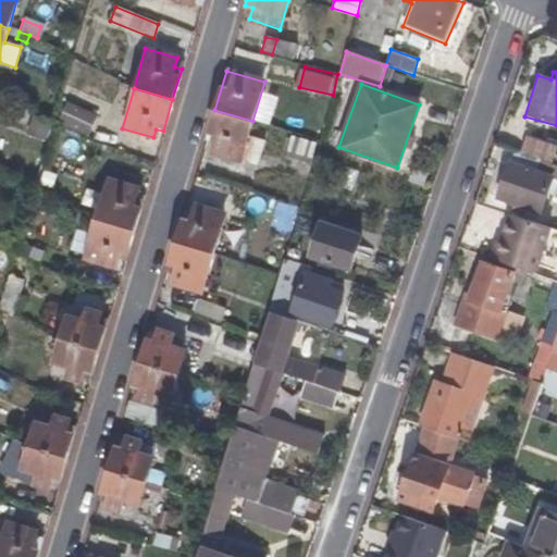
[(97,116),(66,102),(57,123),(87,137),(97,116)]
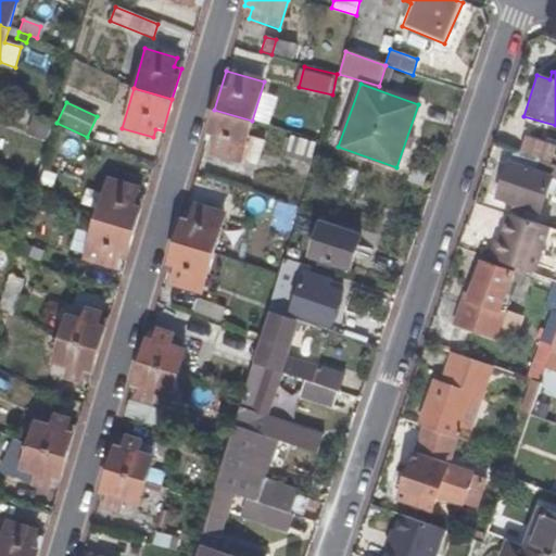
[(214,110),(207,131),(214,134),(210,150),(209,151),(256,166),(264,140),(248,136),(252,121),(214,110)]
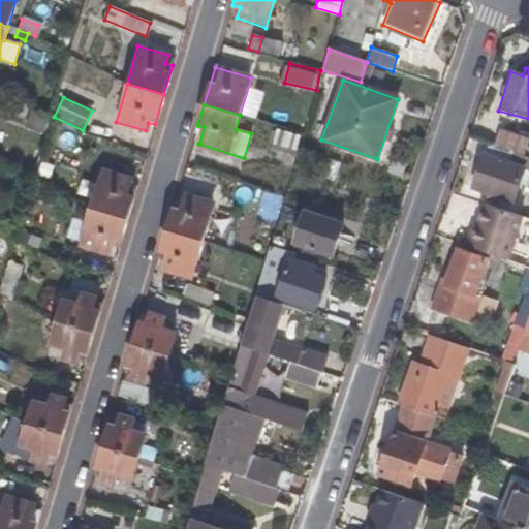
[(47,133),(54,115),(35,107),(29,127),(47,133)]
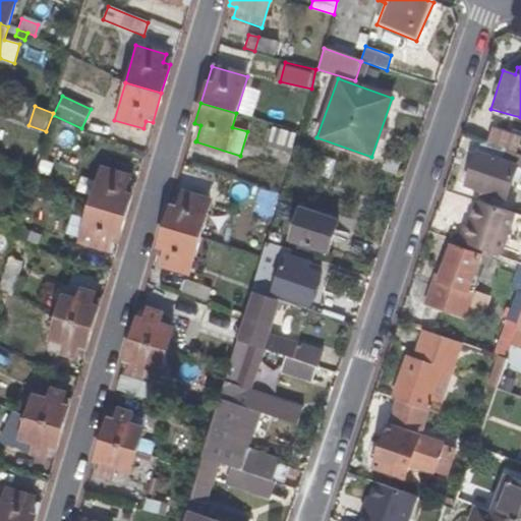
[(200,125),(194,123),(190,138),(196,140),(200,125)]
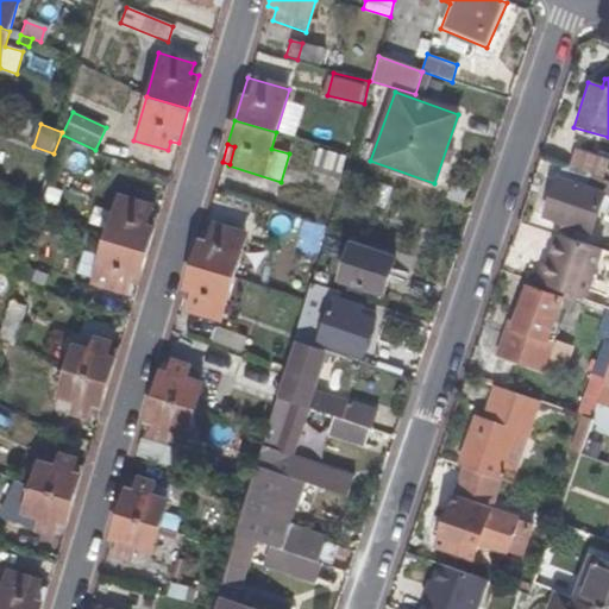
[(344,157),(318,150),(309,173),(338,180),(344,157)]
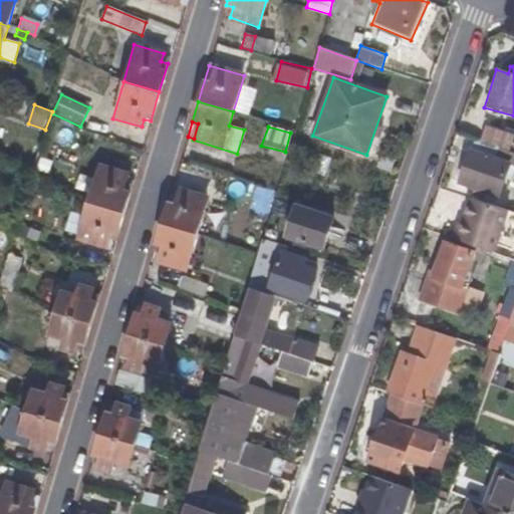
[(503,133),(485,126),(480,142),(498,148),(508,152),(513,136),(513,131),(505,127),(503,133)]
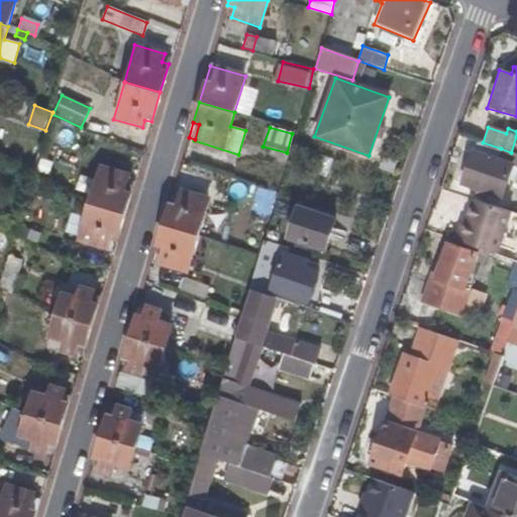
[(483,142),(477,140),(474,150),(497,160),(501,148),(483,142)]
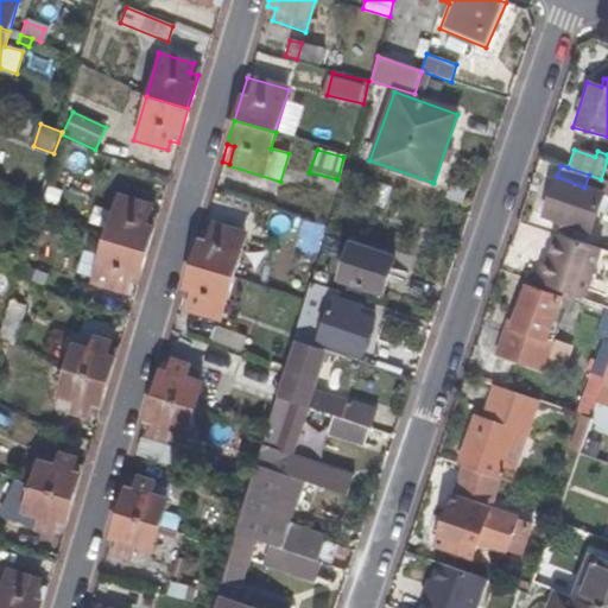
[(584,188),(557,177),(543,216),(590,233),(603,196),(607,197),(607,181),(601,179),(589,175),(584,188)]
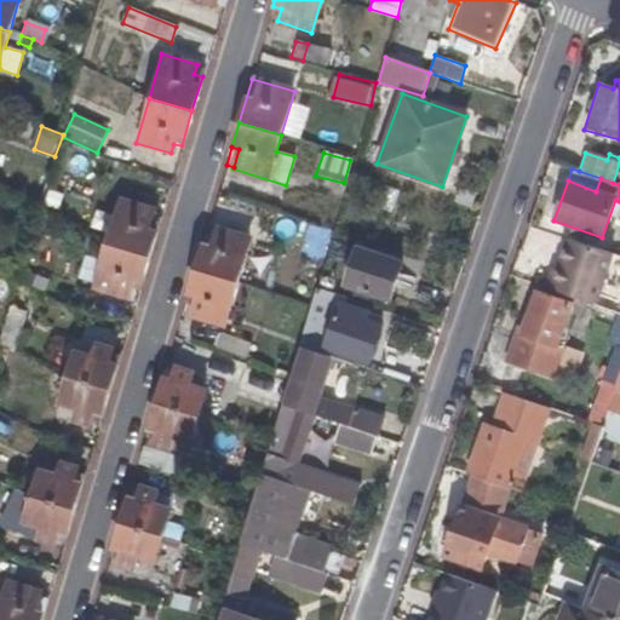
[(475,194),(460,189),(455,204),(469,208),(475,194)]
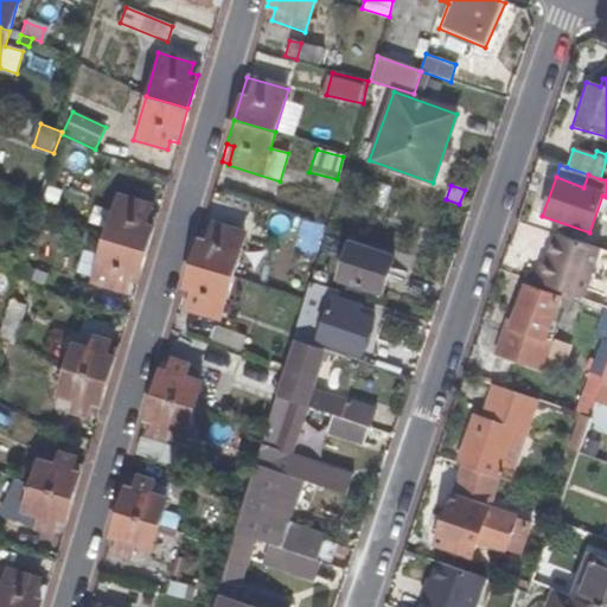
[(152,205),(116,196),(103,238),(146,251),(157,217),(149,215),(152,205)]
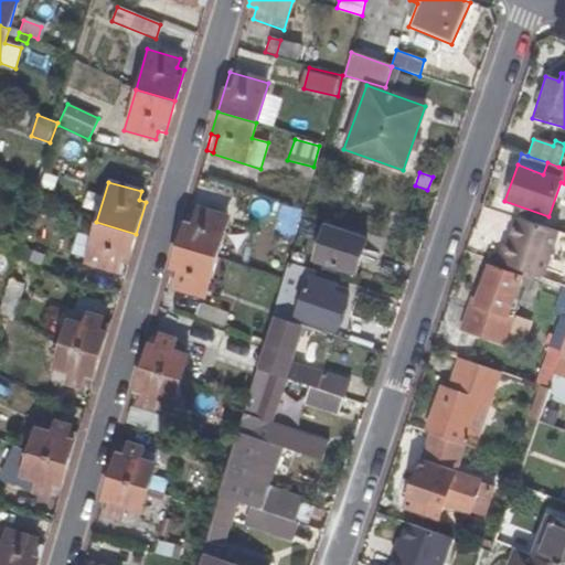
[(191,224),(184,222),(178,245),(217,256),(228,219),(200,209),(196,217),(194,216),(191,224)]
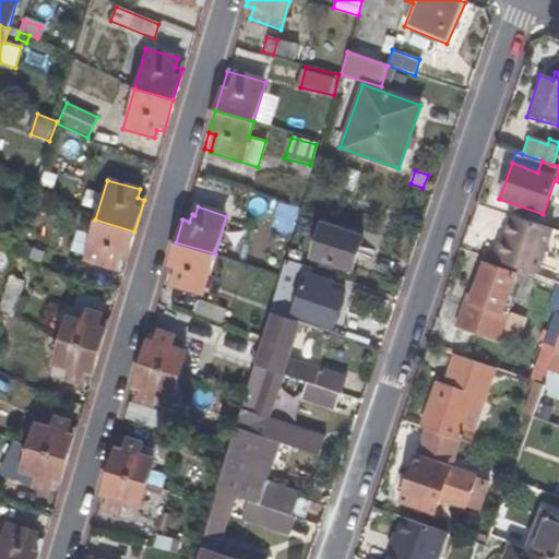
[(552,230),(512,216),(497,261),(538,275),(552,230)]
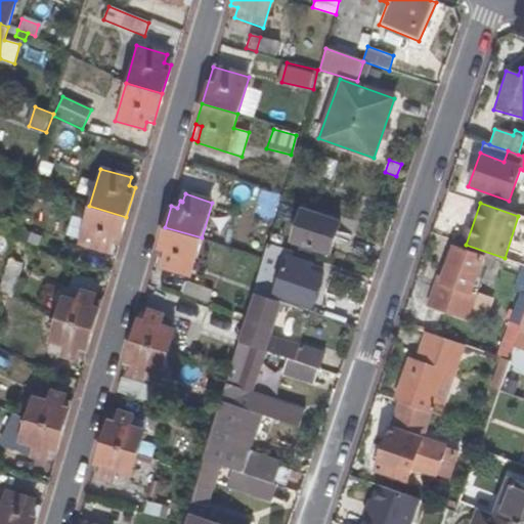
[(126,217),(89,206),(78,243),(108,252),(114,236),(120,238),(126,217)]
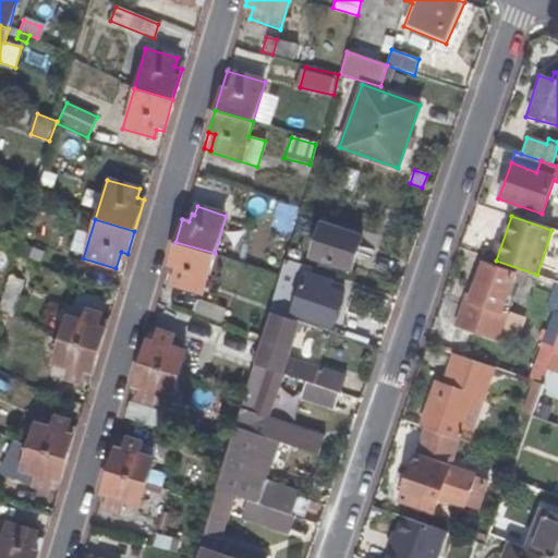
[(363,238),(320,223),(310,257),(351,271),(363,238)]
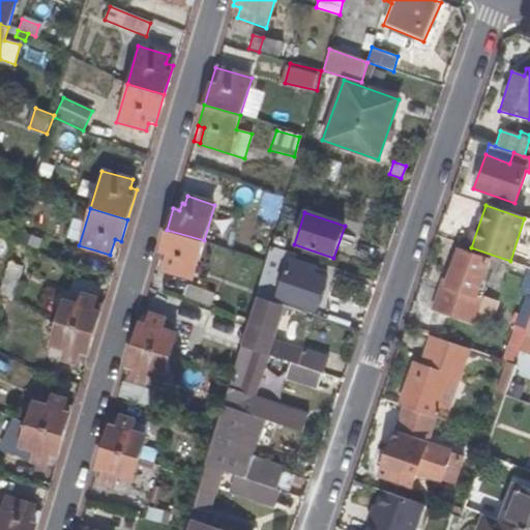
[(160,251),(168,253),(165,261),(168,261),(166,268),(193,276),(204,240),(167,230),(160,251)]
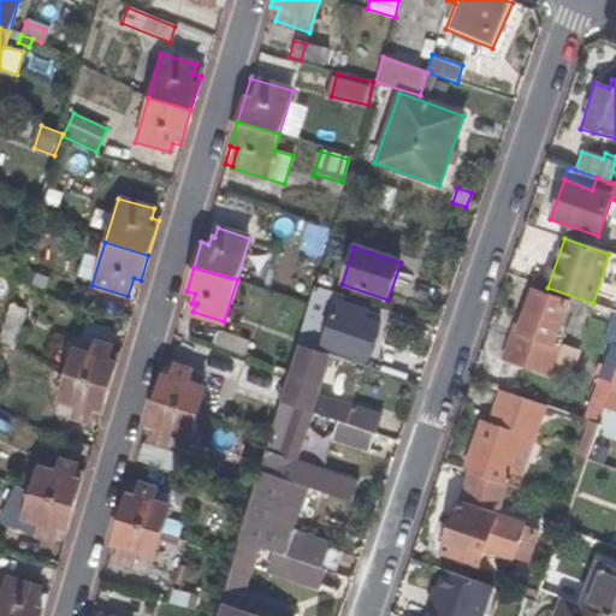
[(271,276),(253,270),(249,284),(266,289),(271,276)]
